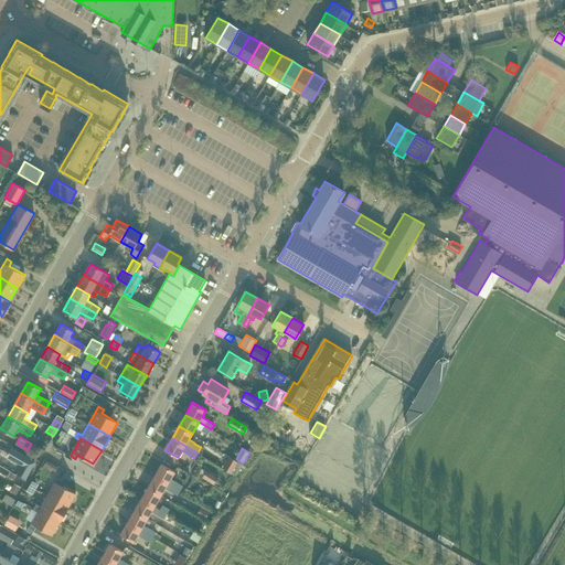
[(21,454),(17,462),(22,466),(17,475),(25,479),(35,461),(21,454)]
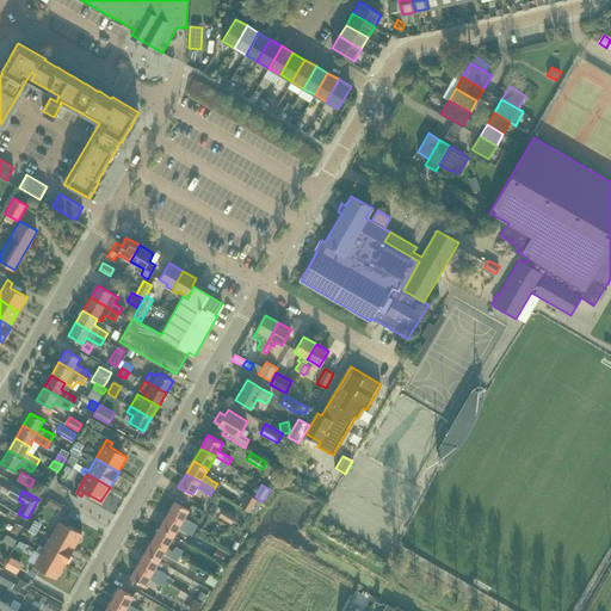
[(248,493),(240,506),(251,512),(258,499),(248,493)]
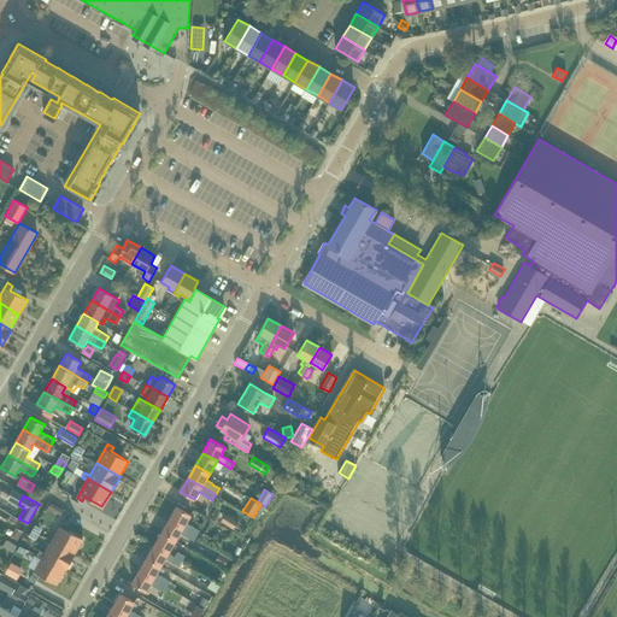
[(200,530),(187,522),(192,515),(177,506),(170,518),(198,535),(200,530)]
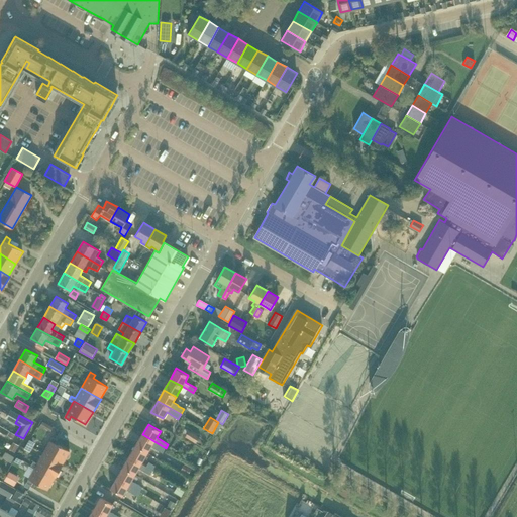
[(186,437),(196,443),(200,437),(190,430),(186,437)]
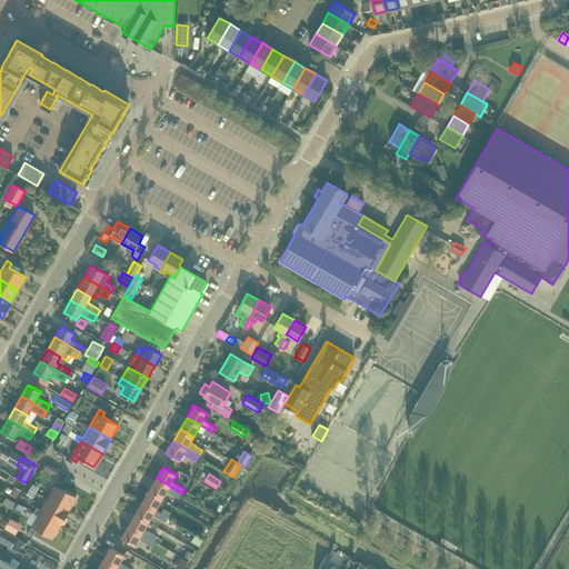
[(179,499),(182,493),(157,478),(149,490),(162,498),(167,491),(179,499)]
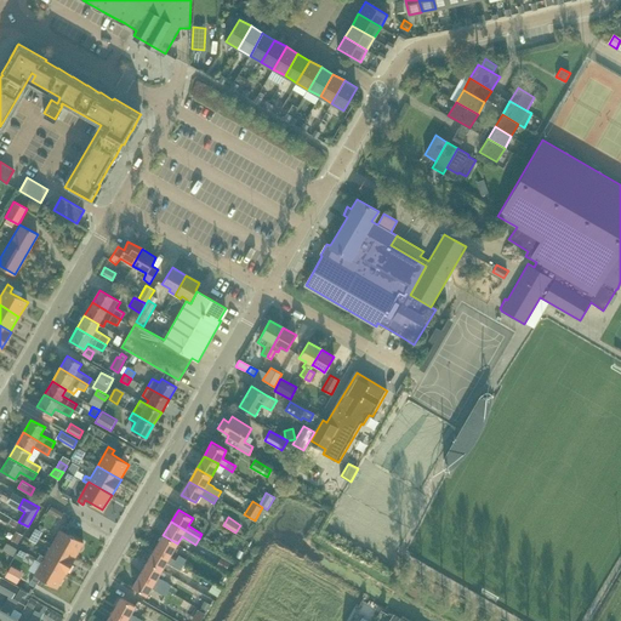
[(75,557),(84,542),(67,533),(69,528),(63,525),(52,543),(75,557)]
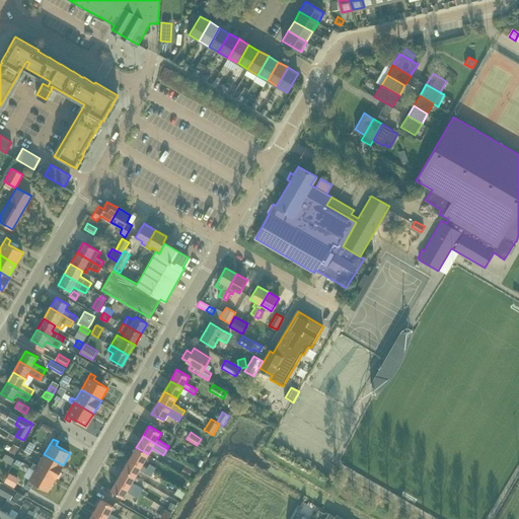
[(13,444),(9,450),(15,453),(18,447),(13,444)]
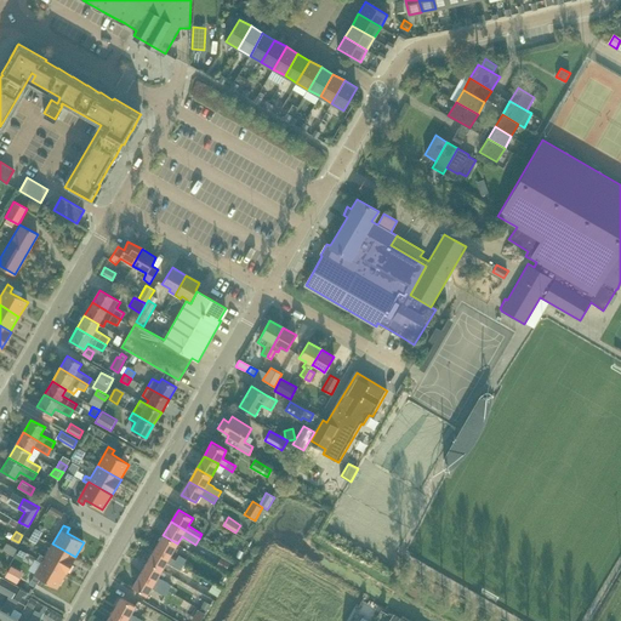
[(170,557),(177,543),(163,535),(155,548),(170,557)]
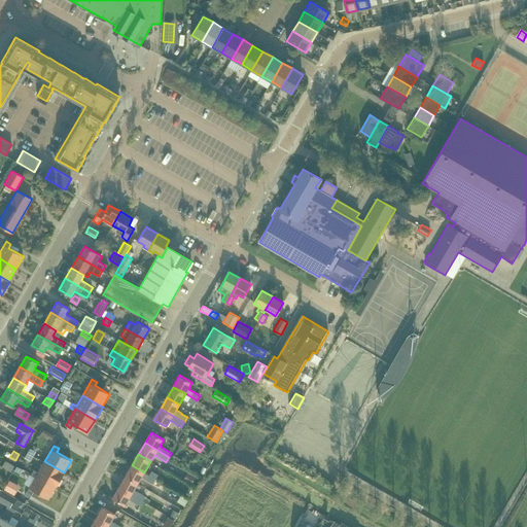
[(5,460),(1,467),(10,472),(14,465),(5,460)]
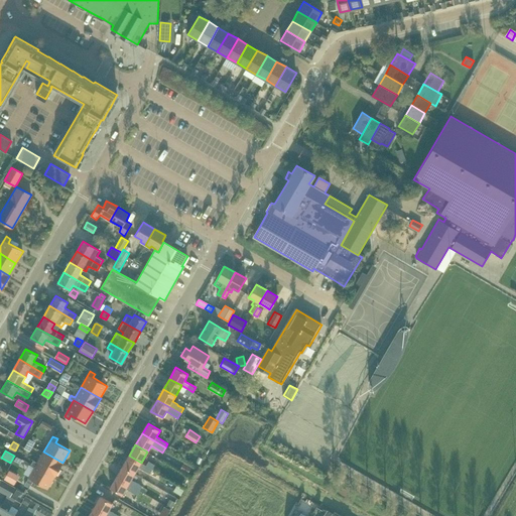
[(55,477),(62,464),(62,463),(43,452),(37,463),(33,460),(31,465),(35,467),(35,466),(54,477),(55,477)]
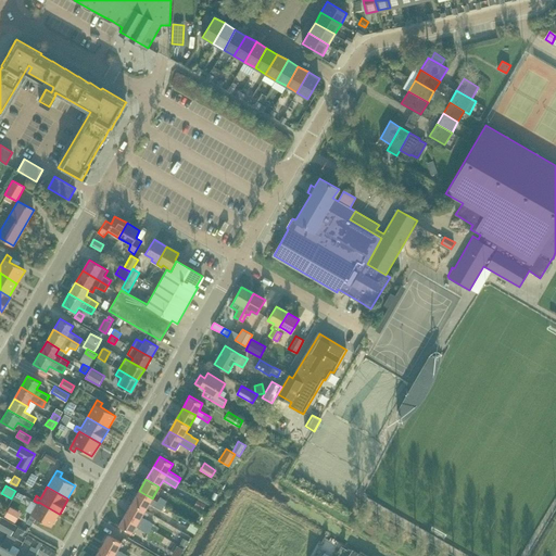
[(158,501),(152,498),(139,491),(133,502),(146,509),(149,503),(162,510),(164,505),(158,501)]
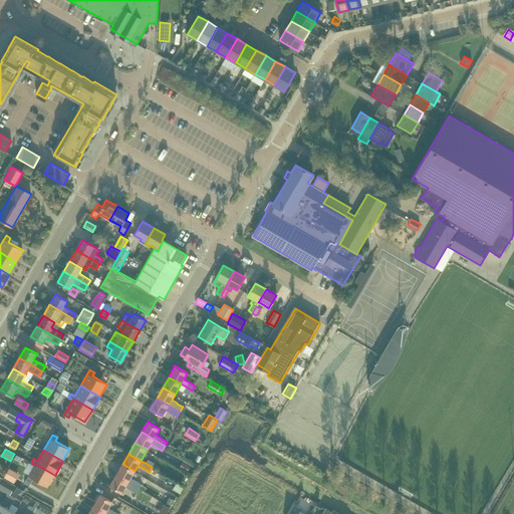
[(146,463),(152,467),(155,463),(149,459),(146,463)]
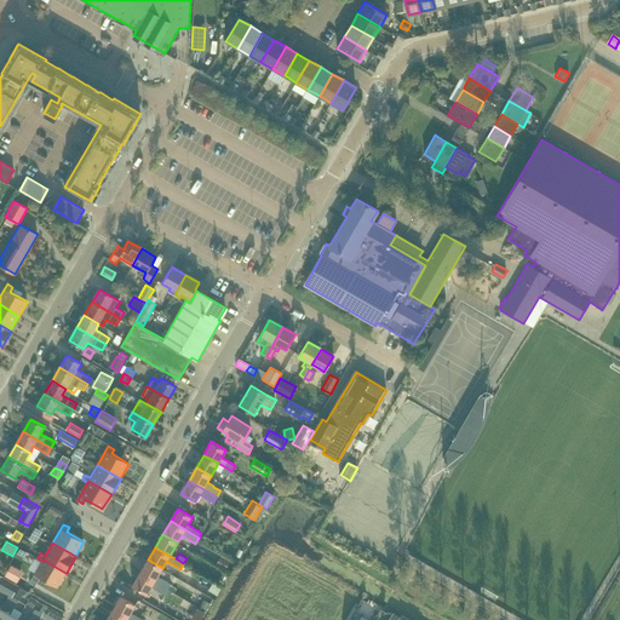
[(28,567),(34,561),(27,555),(21,562),(28,567)]
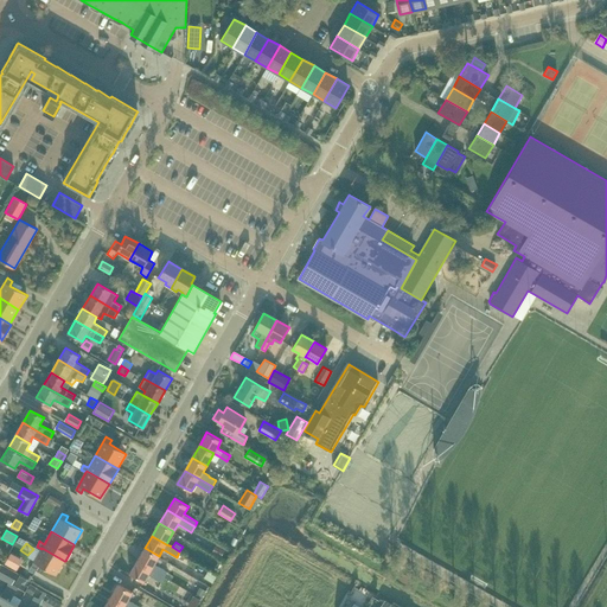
[(221,558),(225,550),(217,545),(212,554),(221,558)]
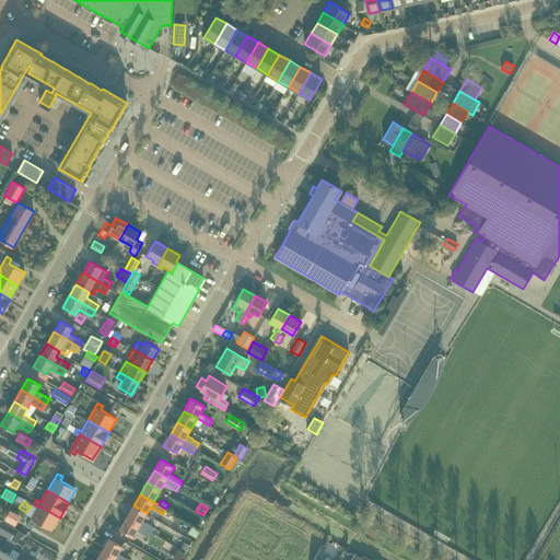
[(38,505),(38,506),(28,523),(34,525),(36,522),(51,531),(59,517),(38,505)]
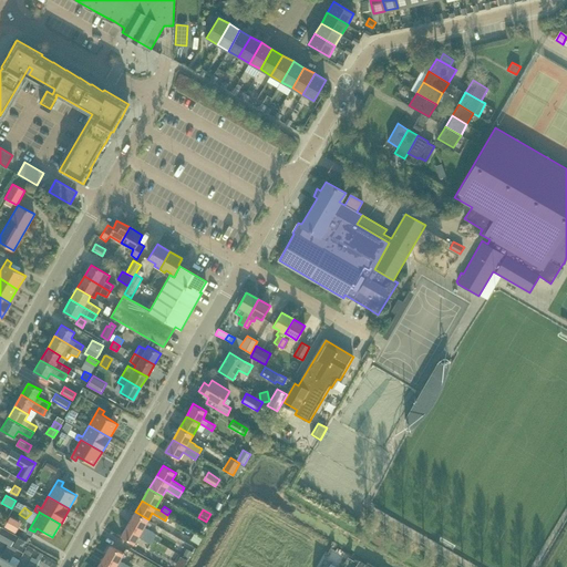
[(144,526),(148,519),(135,512),(129,524),(154,539),(157,534),(144,526)]
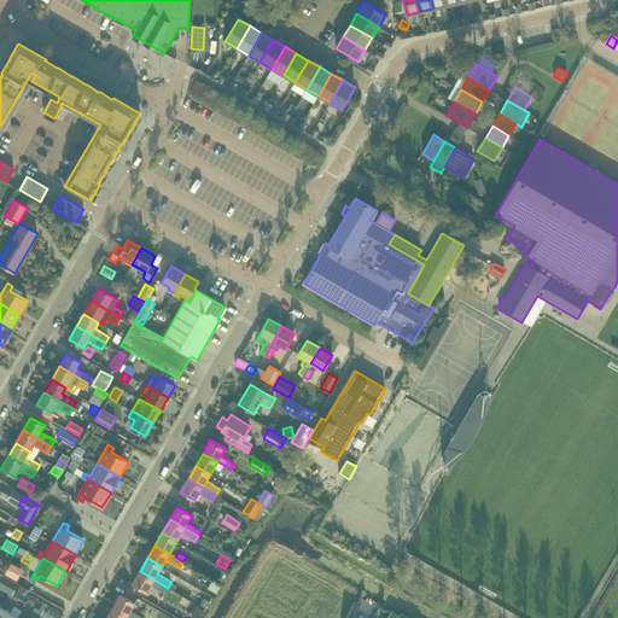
[(12,563),(6,573),(17,579),(23,569),(12,563)]
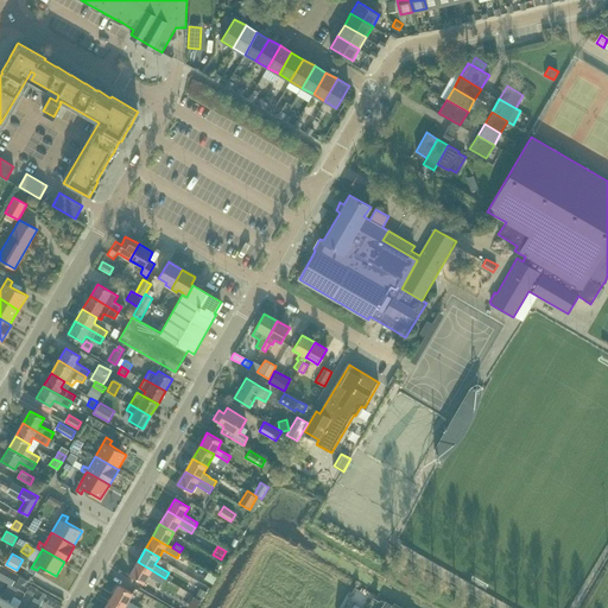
[(162,583),(165,578),(138,562),(130,574),(144,583),(149,576),(162,583)]
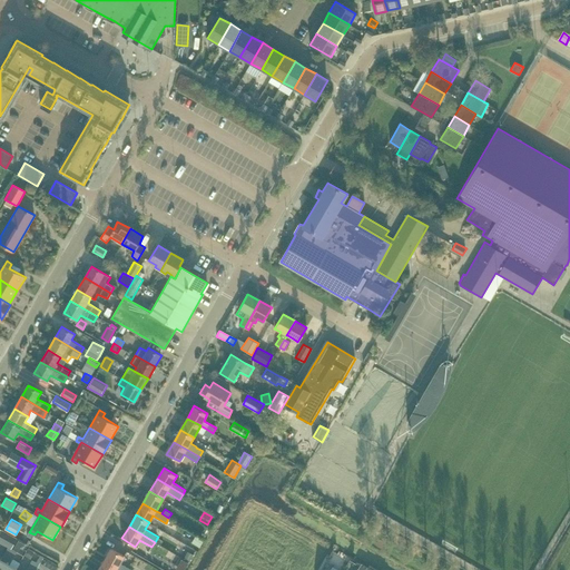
[(196,534),(192,542),(199,548),(204,540),(196,534)]
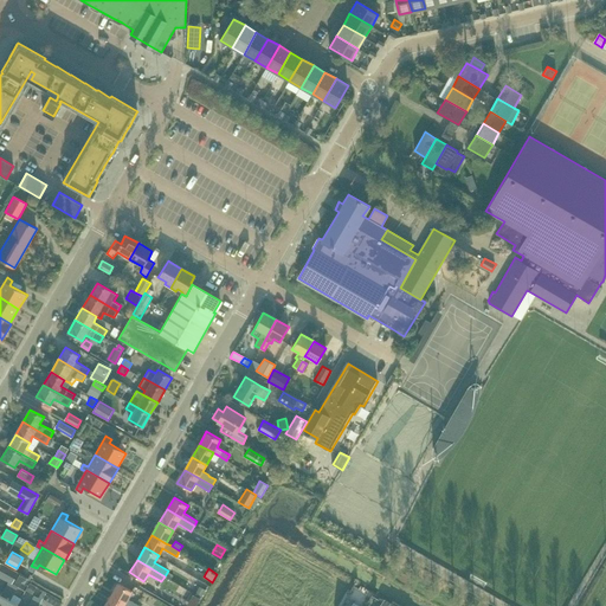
[(0,593),(0,605),(13,584),(8,581),(1,594),(0,593)]
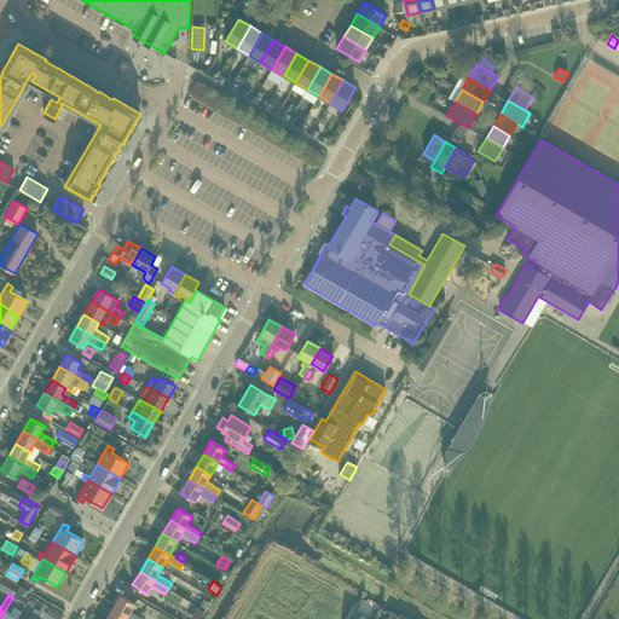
[(121,595),(114,608),(132,618),(144,618),(131,612),(136,603),(121,595)]
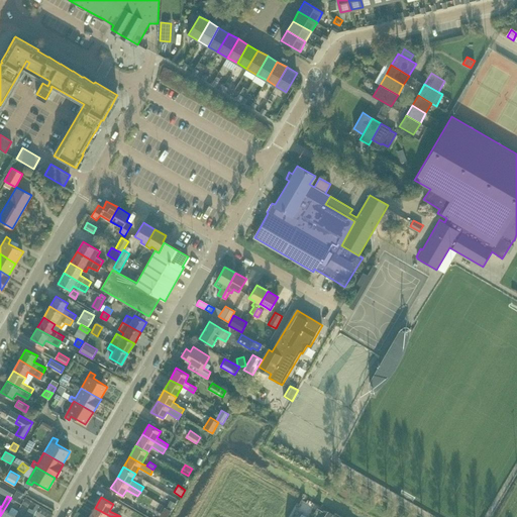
[(11,498),(0,516),(14,516),(16,515),(18,510),(12,507),(15,500),(12,498),(11,498)]
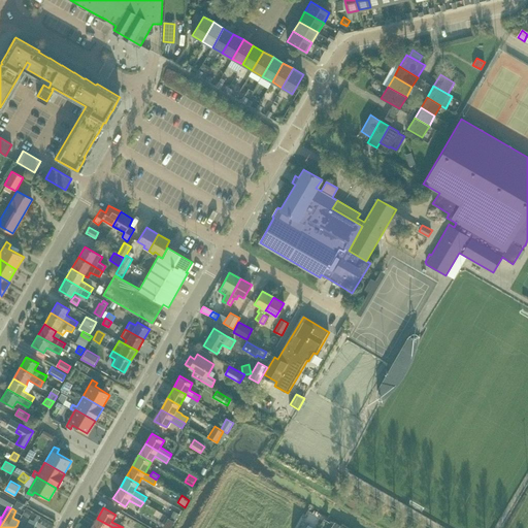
[(170,517),(176,520),(179,514),(174,510),(170,517)]
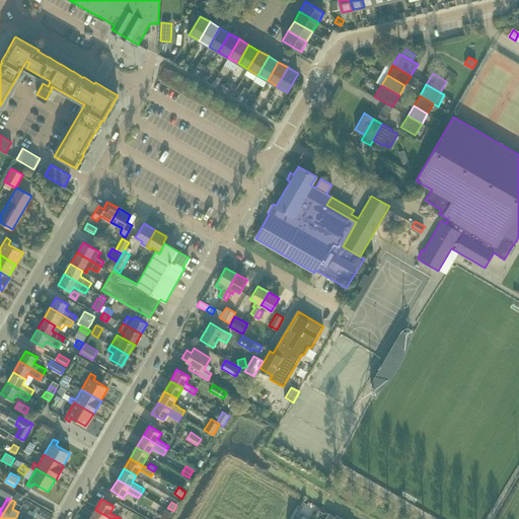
[(279,504),(270,518),(284,518),(285,518),(291,518),(295,512),(289,509),(288,510),(279,504)]
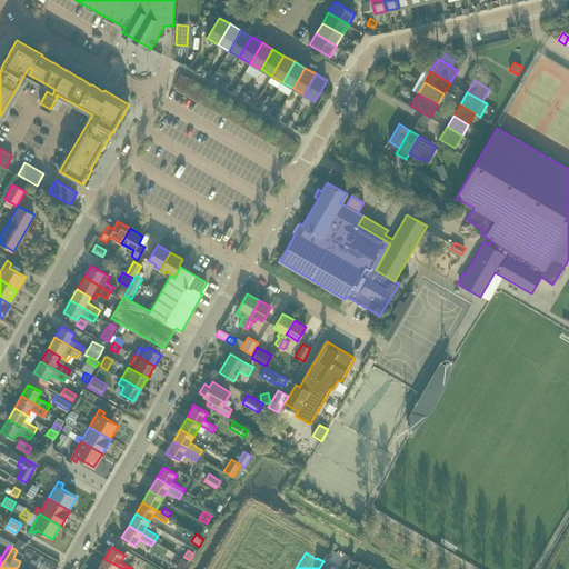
[(36,561),(31,568),(37,568),(45,557),(40,555),(36,561)]
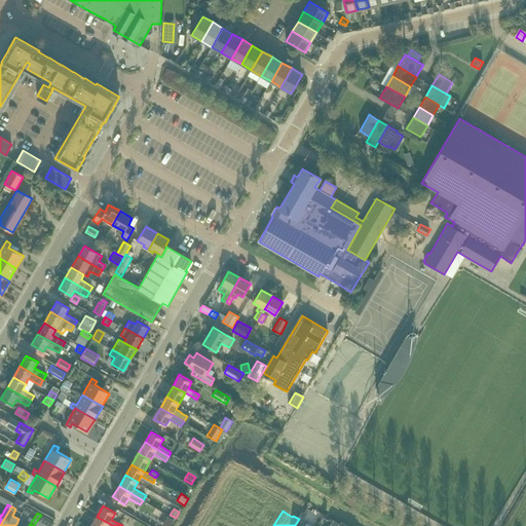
[(168,516),(165,521),(172,525),(174,520),(168,516)]
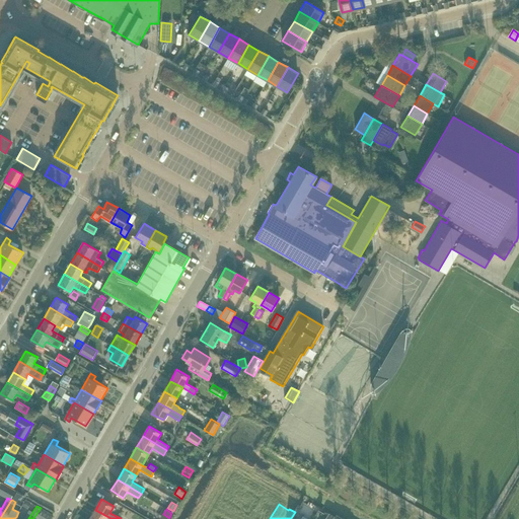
[(18,518),(16,517),(14,518),(28,518),(32,512),(29,510),(23,518),(18,518)]
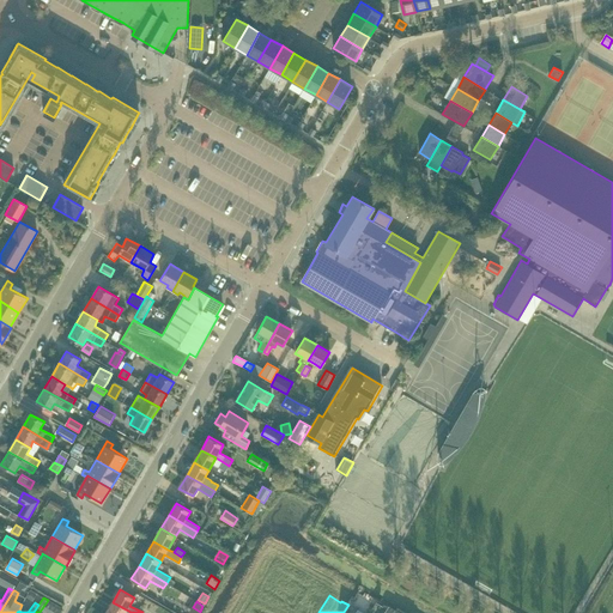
[(105,612),(131,612),(113,602),(105,612)]
